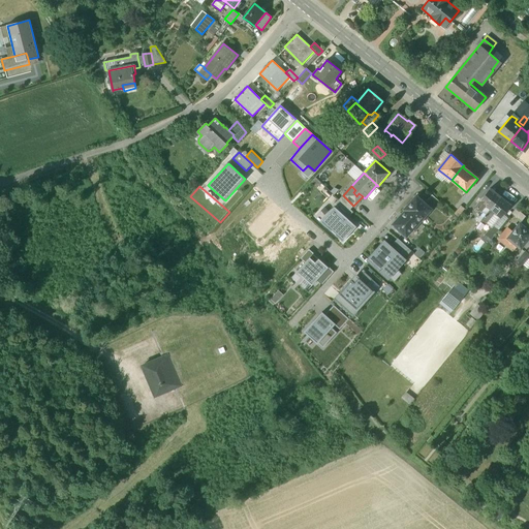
[(490,189),(478,204),(484,208),(486,205),(491,209),(500,197),(490,189)]
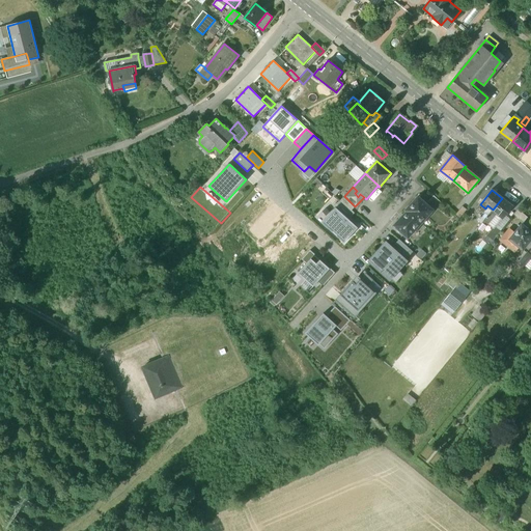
[(355,206),(344,196),(340,200),(352,211),(355,206)]
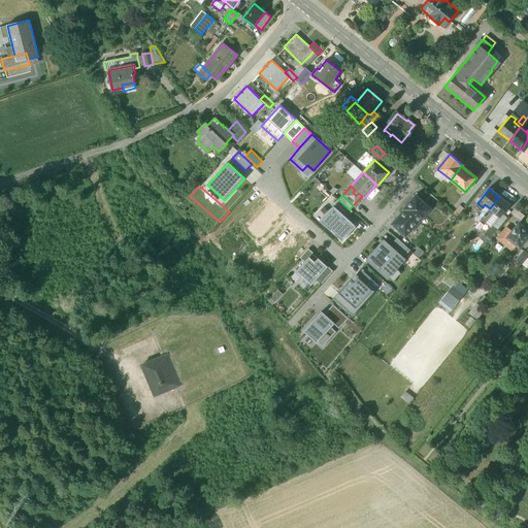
[(424,203),(416,195),(403,208),(419,223),(430,209),(424,203)]
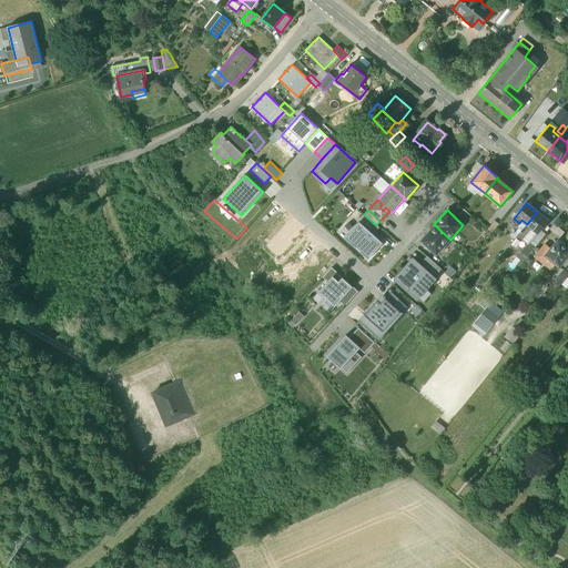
[(473,217),(464,210),(456,219),(463,225),(466,222),(467,224),(473,217)]
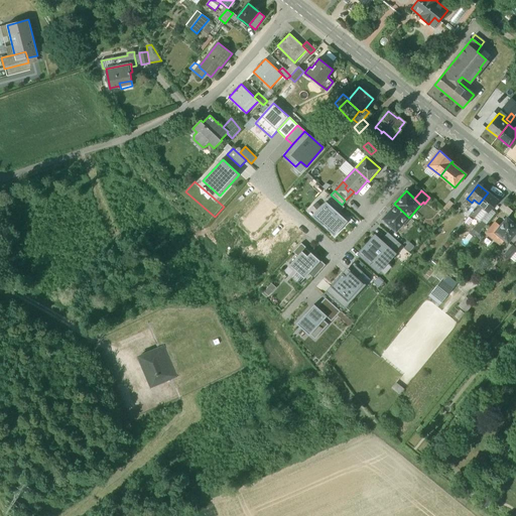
[(479,204),(474,210),(478,213),(483,208),(489,213),(498,201),(488,192),(479,204)]
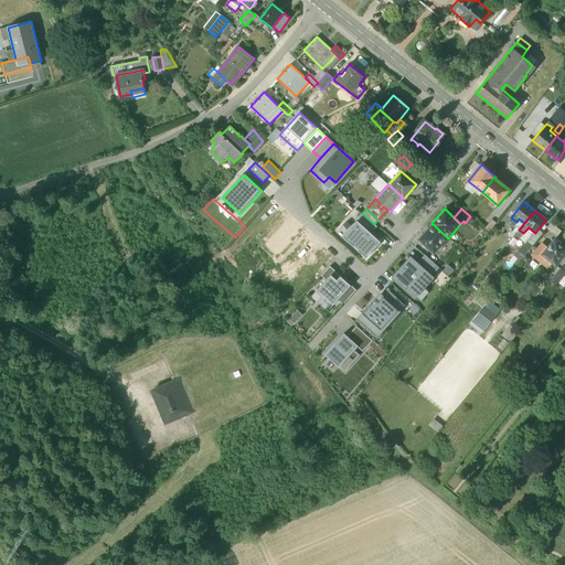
[(374,224),(362,213),(356,220),(358,221),(372,234),(379,228),(374,224)]
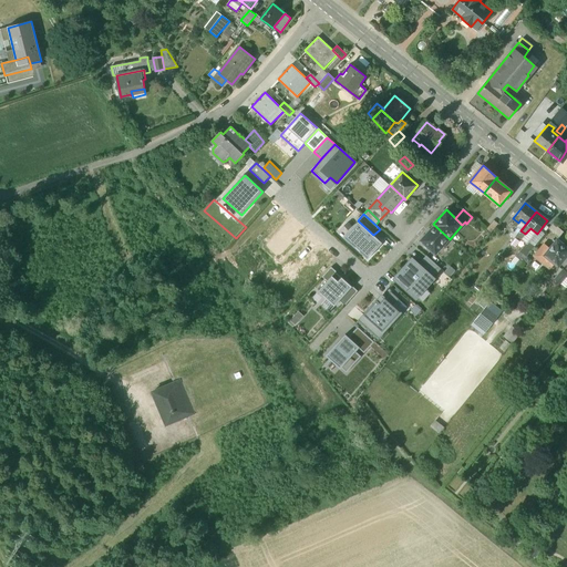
[(494,220),(486,229),(491,233),(498,224),(494,220)]
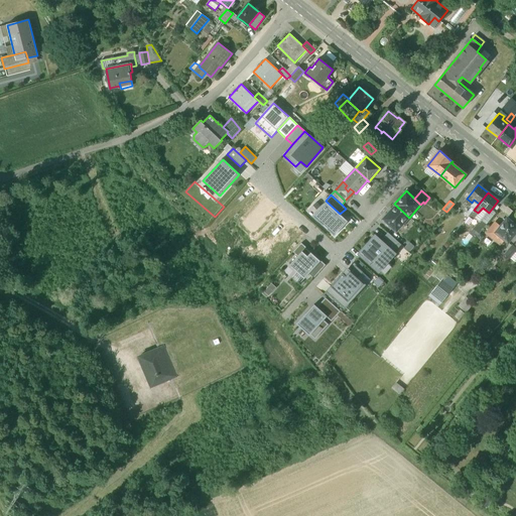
[(340,214),(327,202),(312,217),(335,237),(348,222),(340,214)]
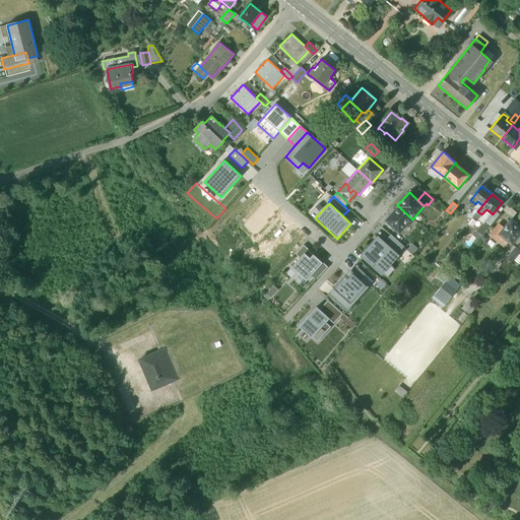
[(398,207),(386,221),(390,224),(388,226),(392,231),(394,229),(399,234),(412,219),(397,205),(397,206),(398,207)]
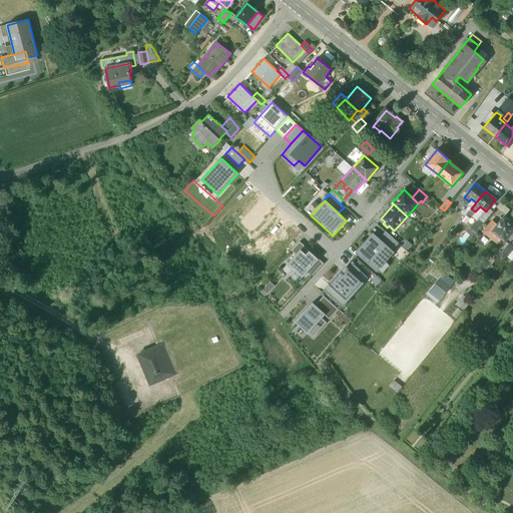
[(510,210),(500,202),(496,207),(506,215),(510,210)]
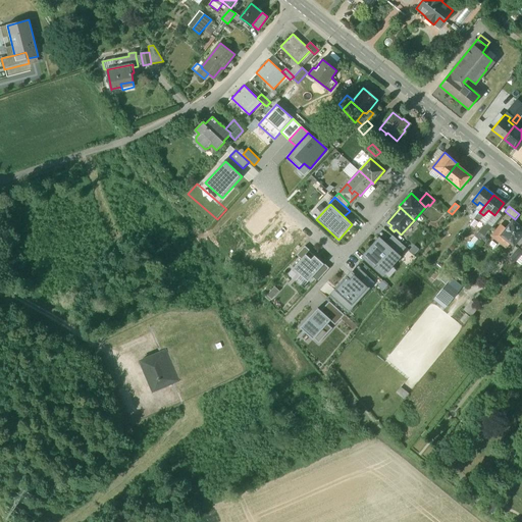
[(521,227),(513,220),(506,229),(505,227),(500,233),(504,237),(500,241),(507,247),(510,243),(514,246),(521,235),(521,227)]
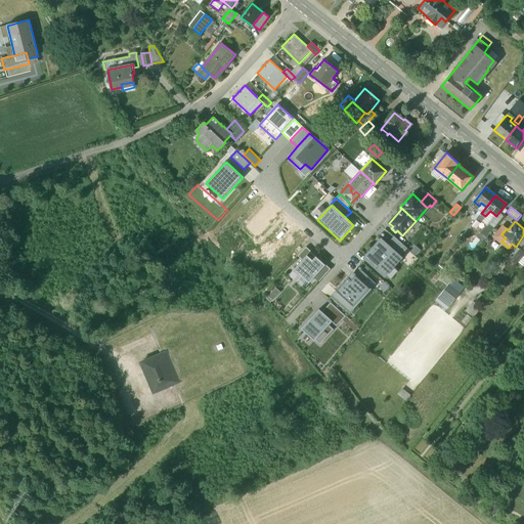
[(488,224),(481,233),(486,237),(493,228),(488,224)]
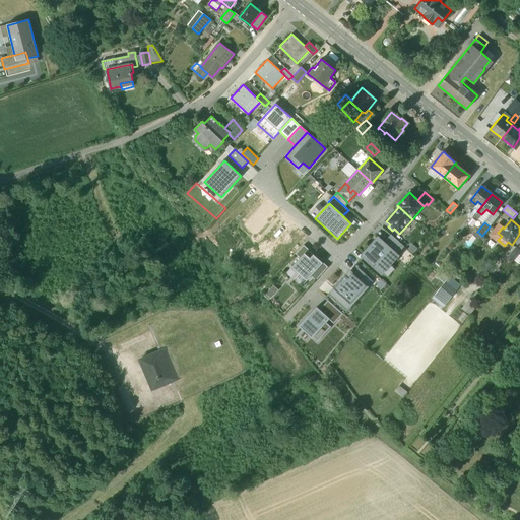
[(500,224),(494,232),(491,236),(504,246),(505,247),(505,246),(498,240),(502,236),(498,233),(503,226),(500,224)]
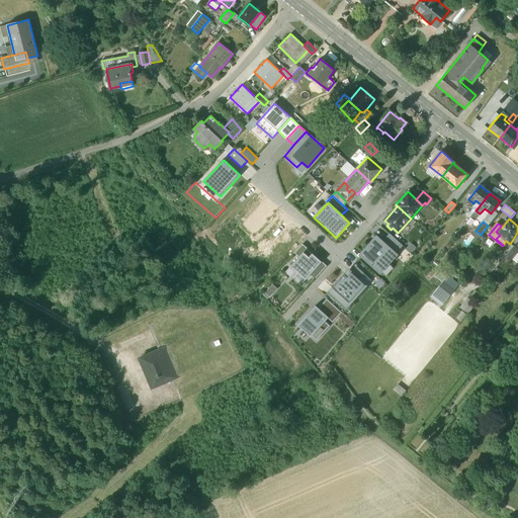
[(390,234),(381,243),(395,255),(403,247),(390,234)]
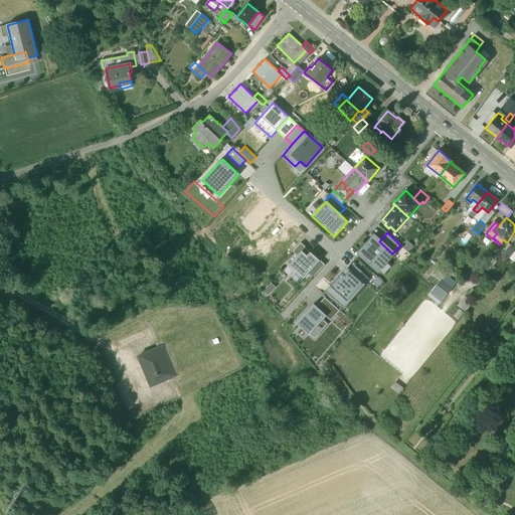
[(360,253),(378,270),(392,253),(379,241),(374,237),(360,253)]
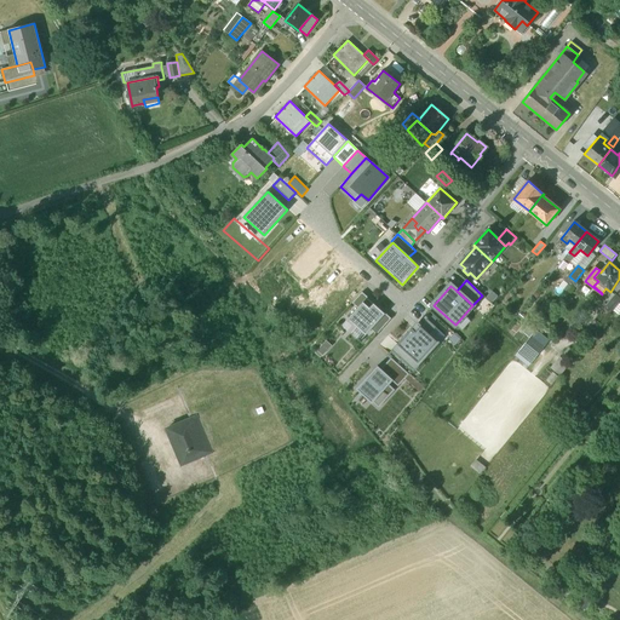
[(352,303),(357,308),(367,297),(362,292),(352,303)]
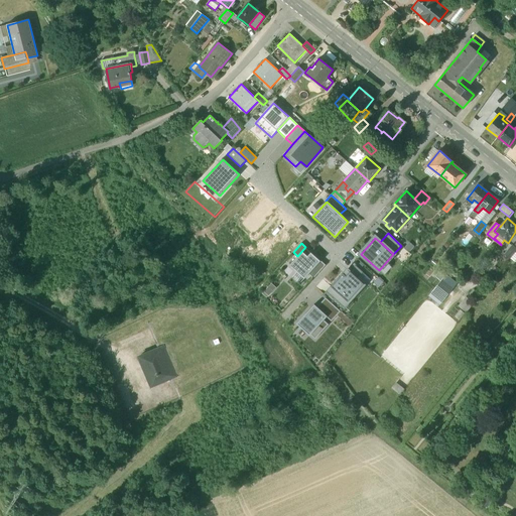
[(515,248),(512,245),(504,255),(510,259),(515,253),(515,251),(515,248)]
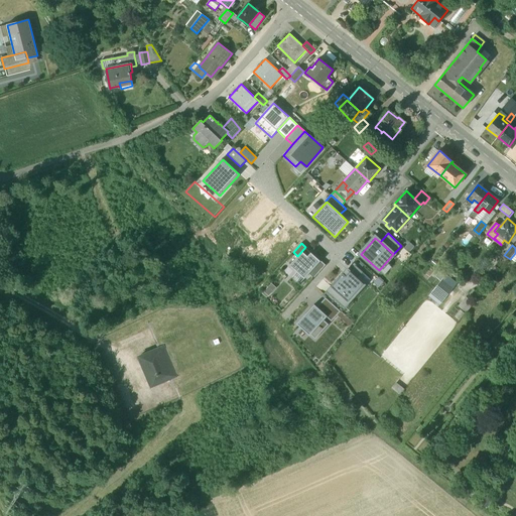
[(297,256),(289,265),(304,278),(308,274),(320,261),(305,247),(297,256)]
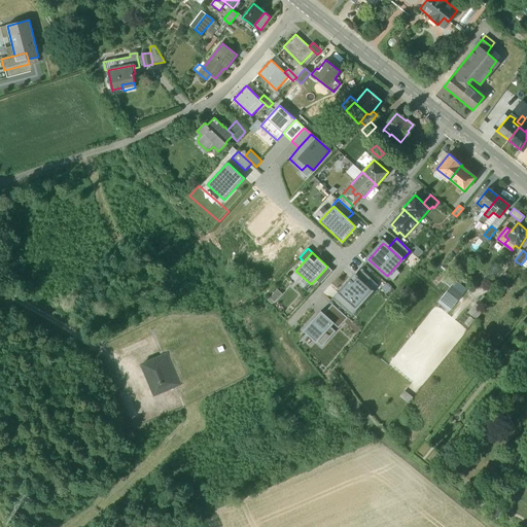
[(332,271),(327,267),(315,280),(320,284),(332,271)]
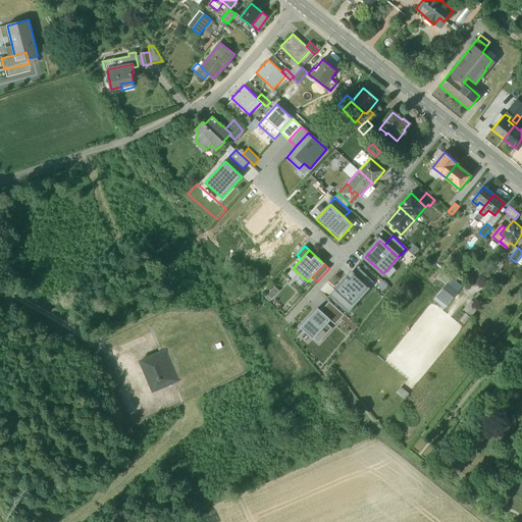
[(347,276),(330,295),(342,304),(346,300),(352,306),(368,288),(362,281),(367,275),(360,268),(350,279),(347,276)]
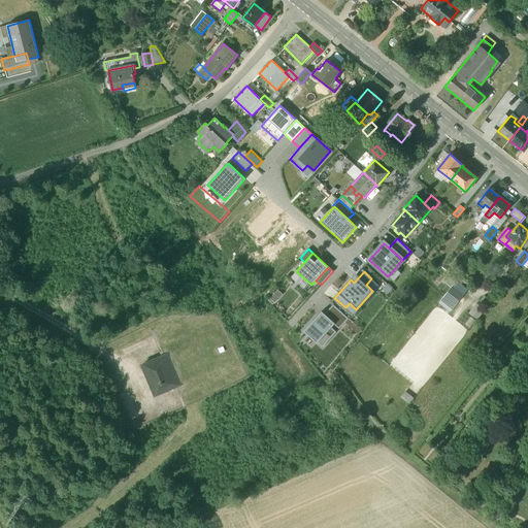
[(466,292),(455,283),(439,301),(451,310),(466,292)]
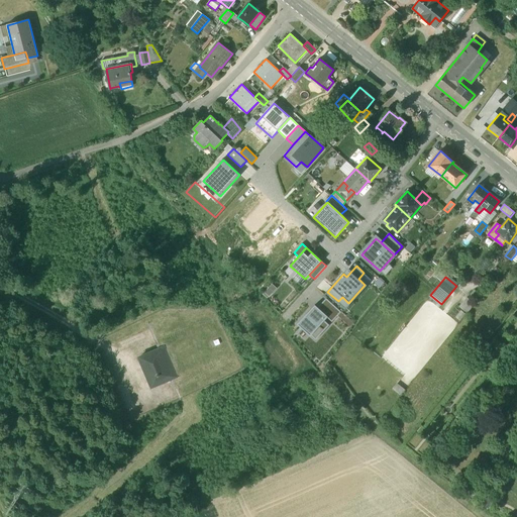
[(474,304),(467,298),(459,307),(467,313),(474,304)]
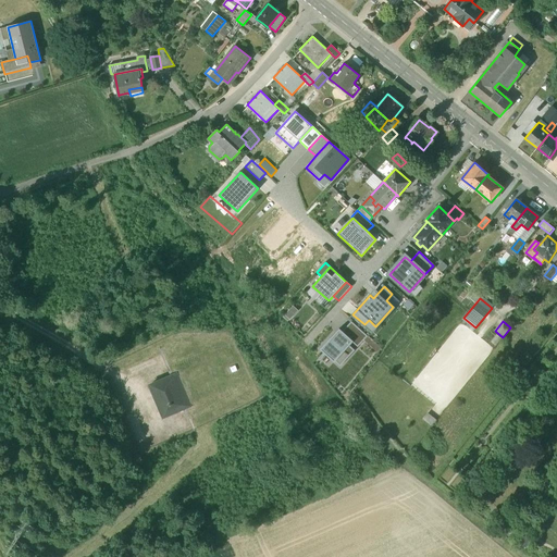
[(351,322),(342,332),(354,342),(359,347),(368,337),(351,322)]
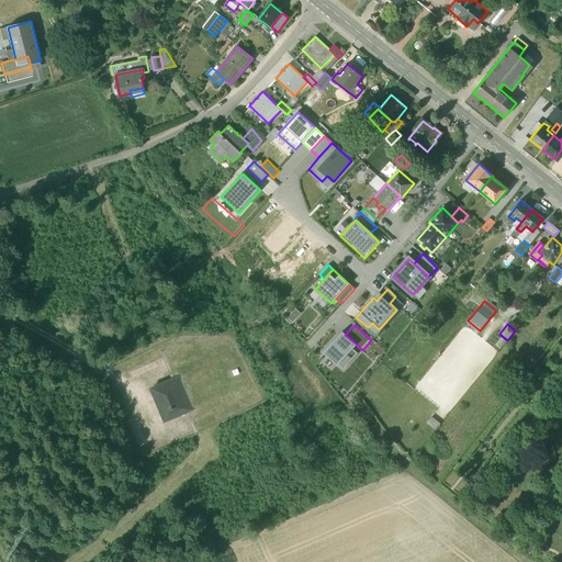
[(346,356),(357,345),(345,335),(341,332),(323,352),(343,371),(352,361),(346,356)]
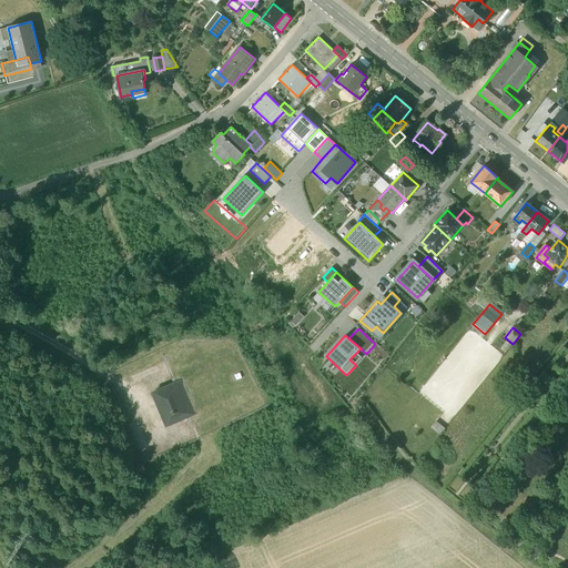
[(181,381),(152,393),(166,426),(194,414),(181,381)]
